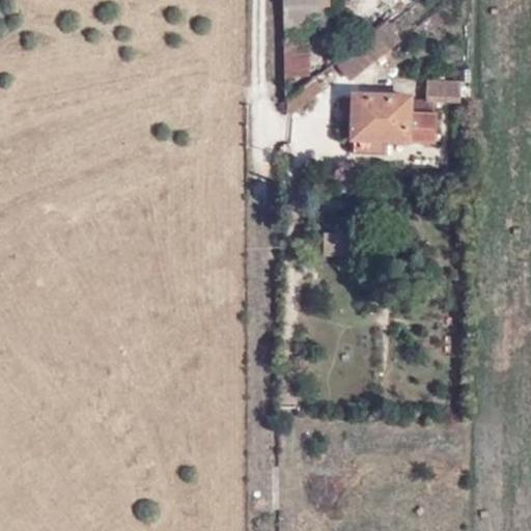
[(287,0),(288,29),(331,22),(330,0),(287,0)]
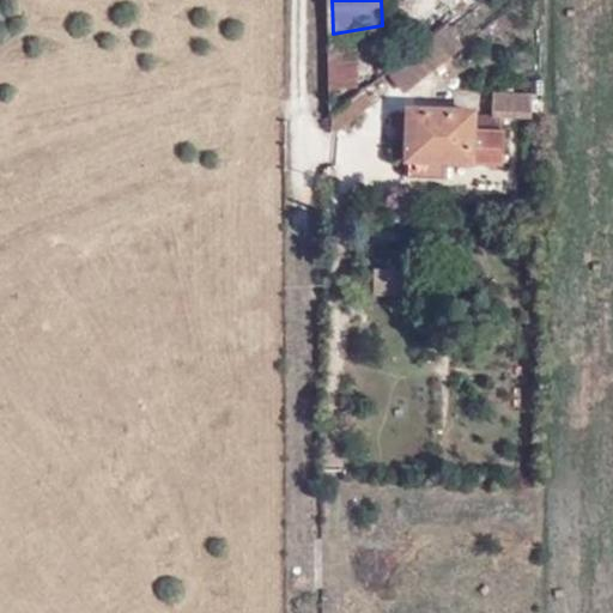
[(459,41),(444,24),(392,65),(404,82),(459,41)]
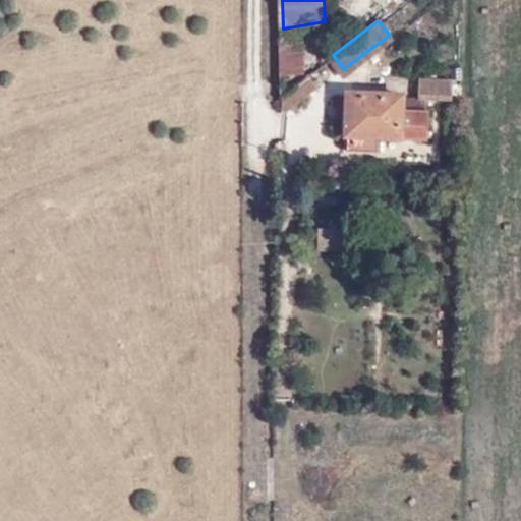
[(311,71),(281,95),(282,109),(319,79),(311,71)]
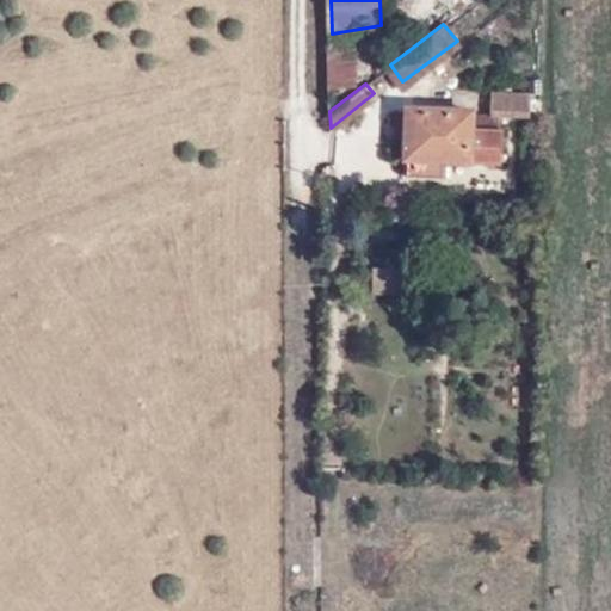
[(531,93),(489,92),(489,117),(530,118),(531,93)]
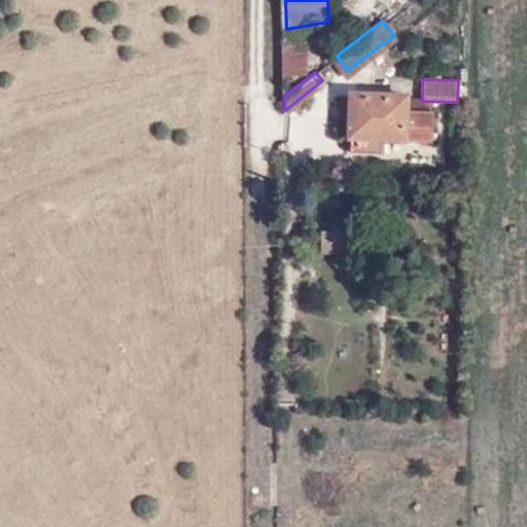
[(412,95),(350,95),(349,147),(351,152),(383,153),(386,145),(437,146),(438,111),(412,110),(412,95)]
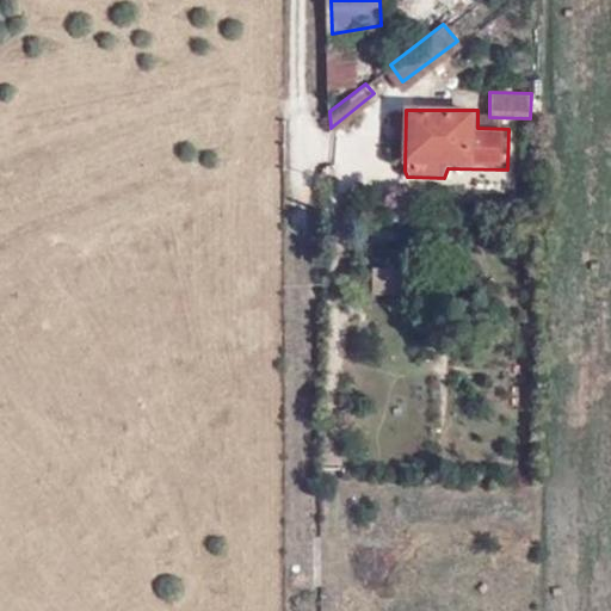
All buildings are outlined.
